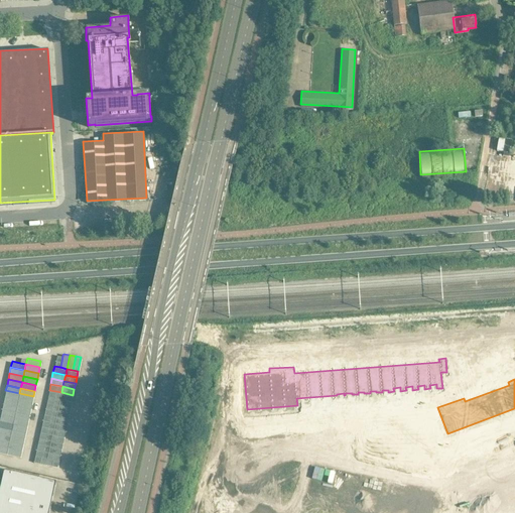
[(18,399),(19,393),(5,390),(4,396),(18,399)]
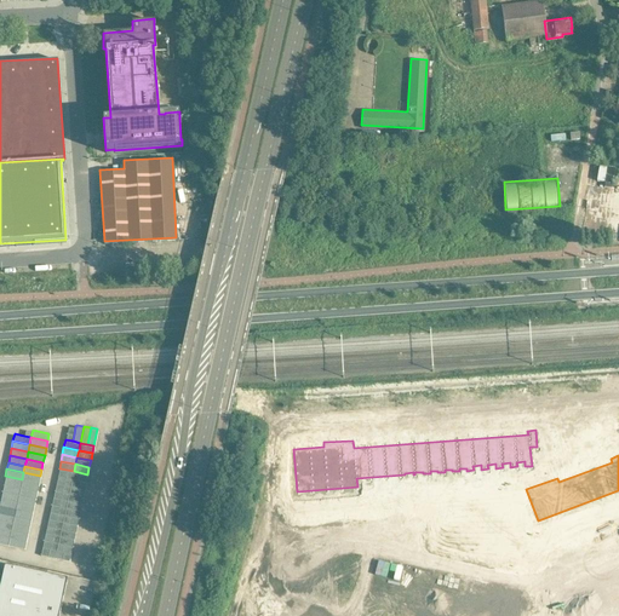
[(72,478),(74,471),(59,468),(57,476),(72,478)]
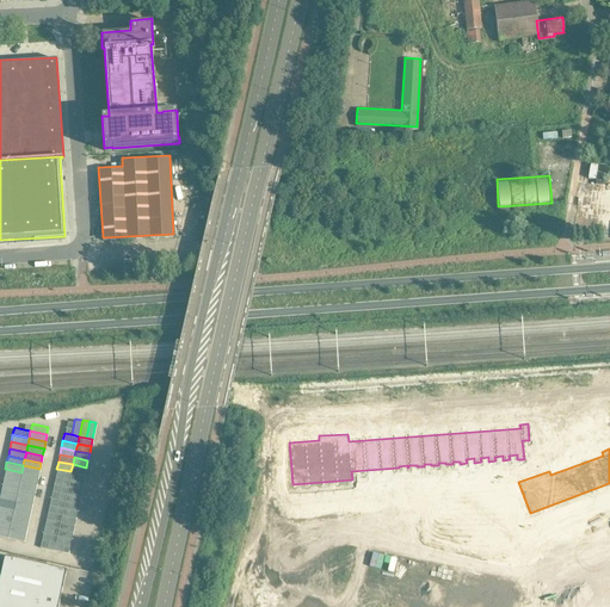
[(85,475),(86,468),(73,464),(71,471),(85,475)]
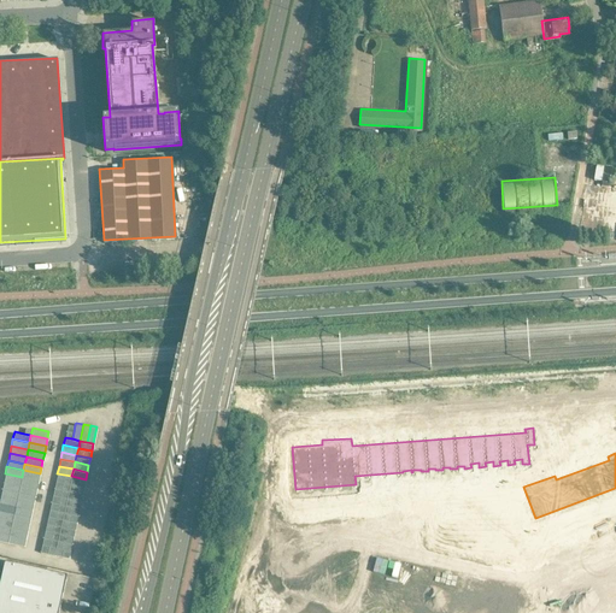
[(37,481),(40,473),(23,470),(22,477),(37,481)]
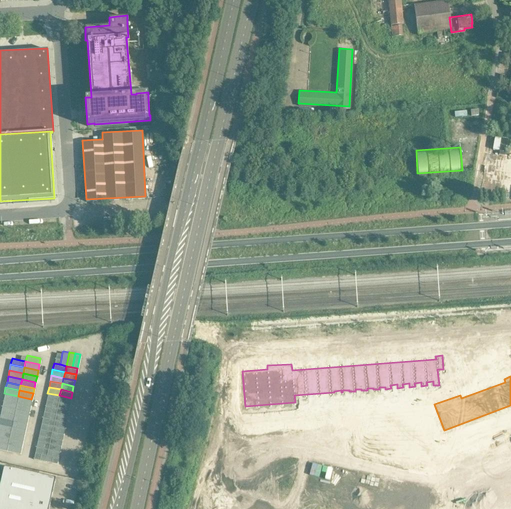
[(17,402),(18,396),(4,393),(3,399),(17,402)]
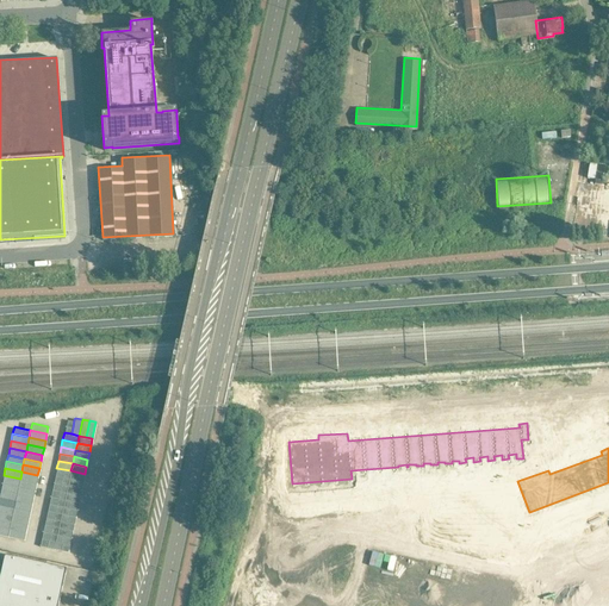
[(69,478),(70,470),(56,468),(55,474),(69,478)]
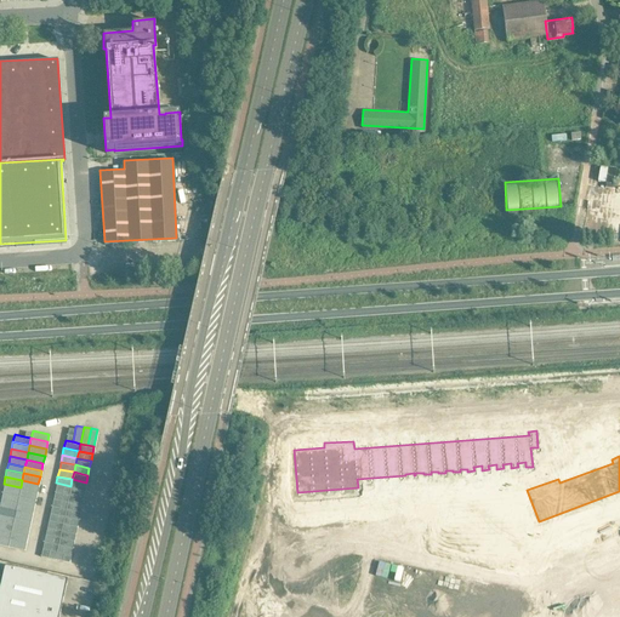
[(84,490),(86,483),(72,479),(70,486),(84,490)]
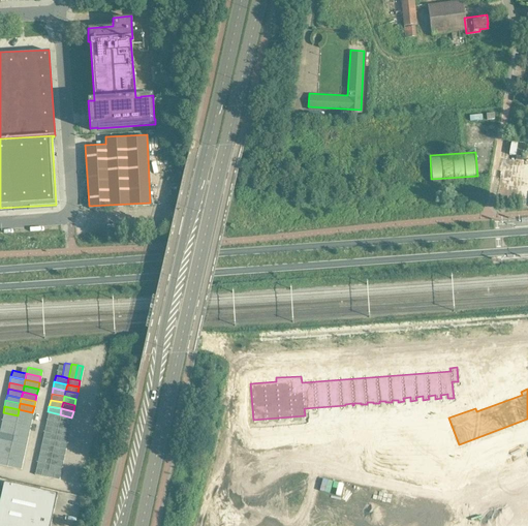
[(31,419),(32,412),(19,409),(18,415),(31,419)]
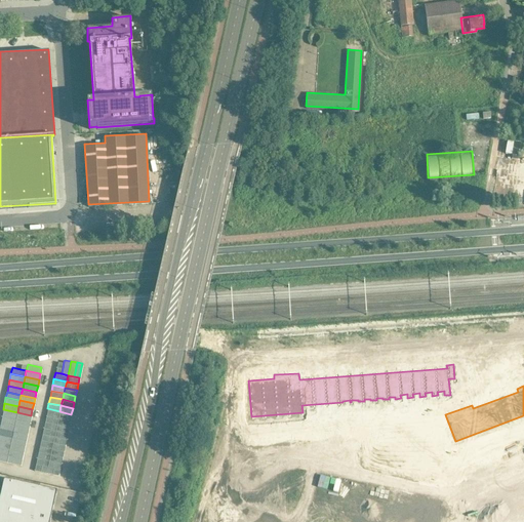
[(58,417),(59,411),(47,408),(46,414),(58,417)]
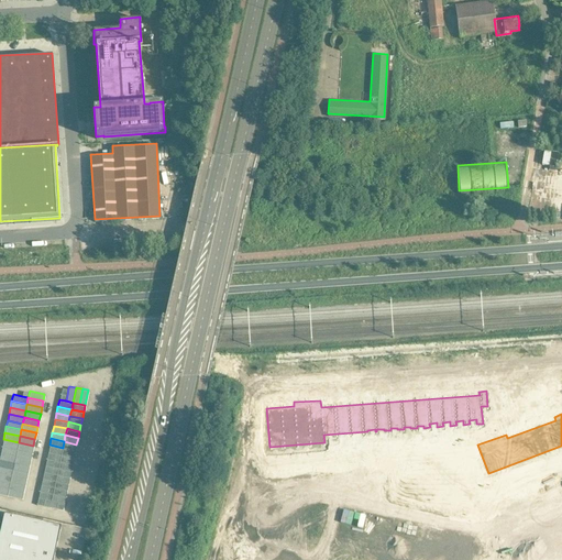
[(19,442),(3,439),(1,446),(17,449),(19,442)]
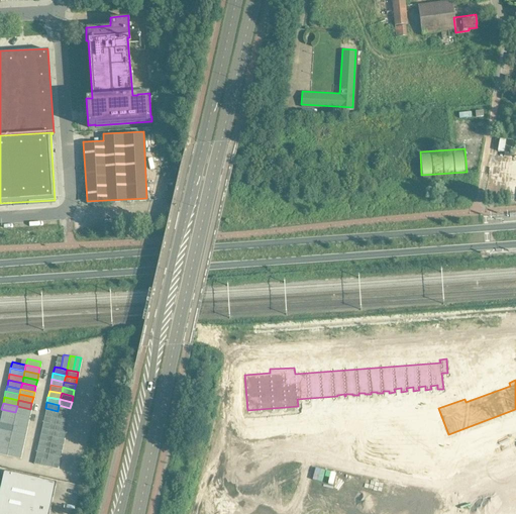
[(69,413),(70,408),(59,405),(58,411),(69,413)]
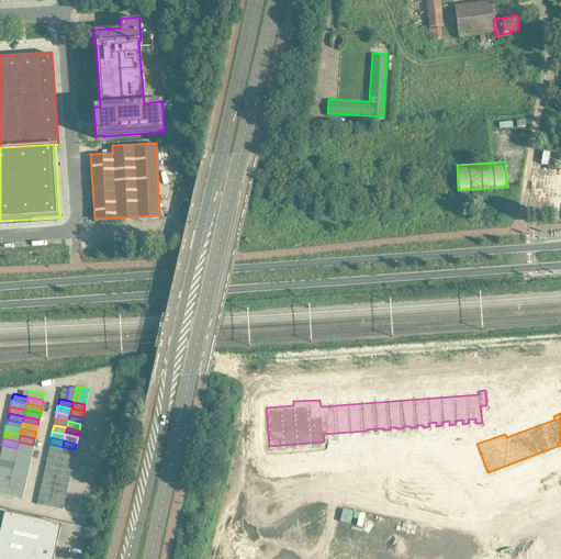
[(32,451),(33,445),(19,442),(17,448),(32,451)]
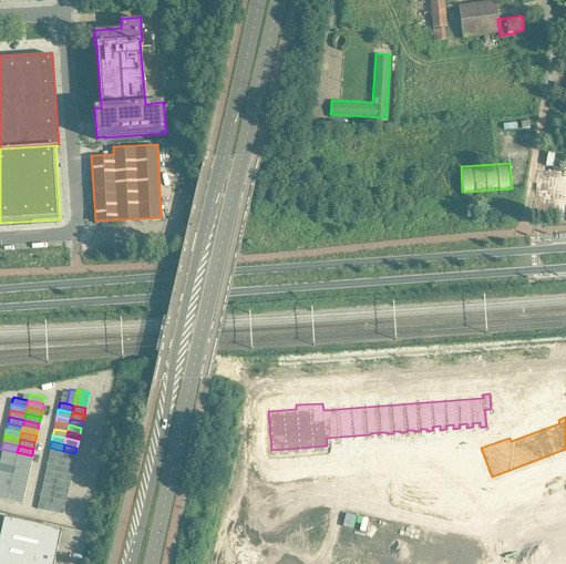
[(62,458),(63,451),(50,448),(48,454),(62,458)]
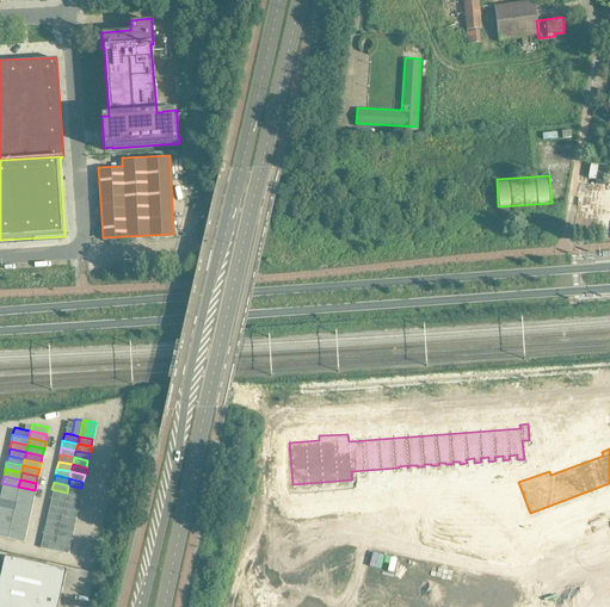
[(17,494),(18,487),(1,483),(0,490),(17,494)]
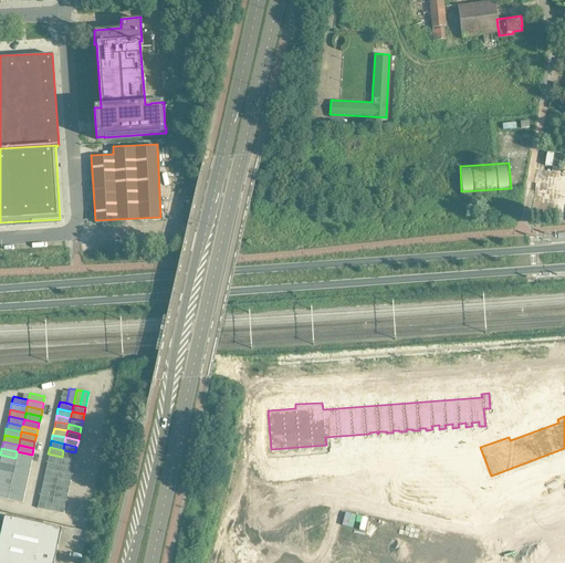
[(74,459),(75,452),(63,450),(62,457),(74,459)]
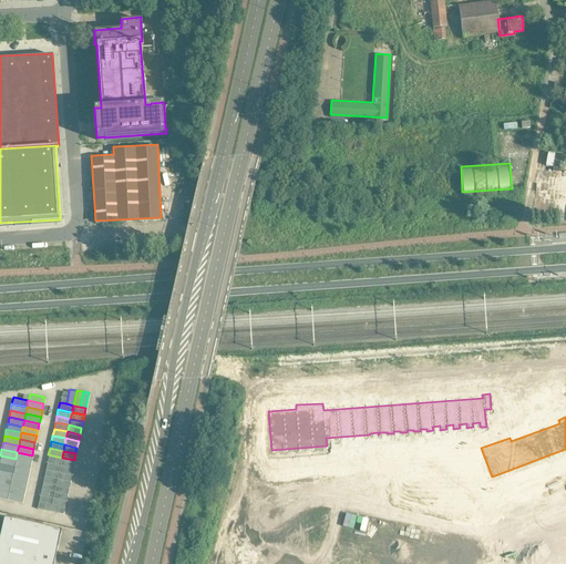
[(31,462),(32,455),(17,452),(16,459),(31,462)]
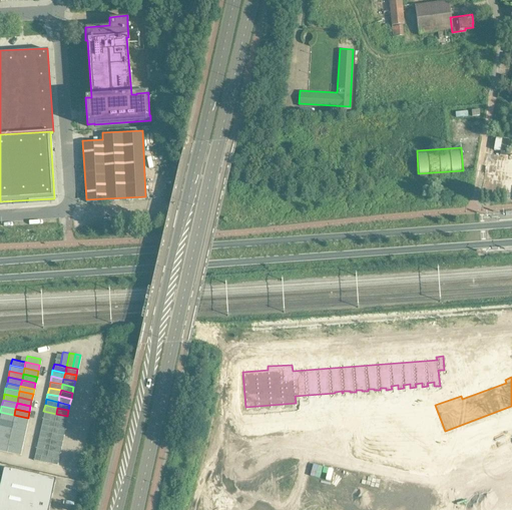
[(54,420),(56,414),(43,411),(42,417),(54,420)]
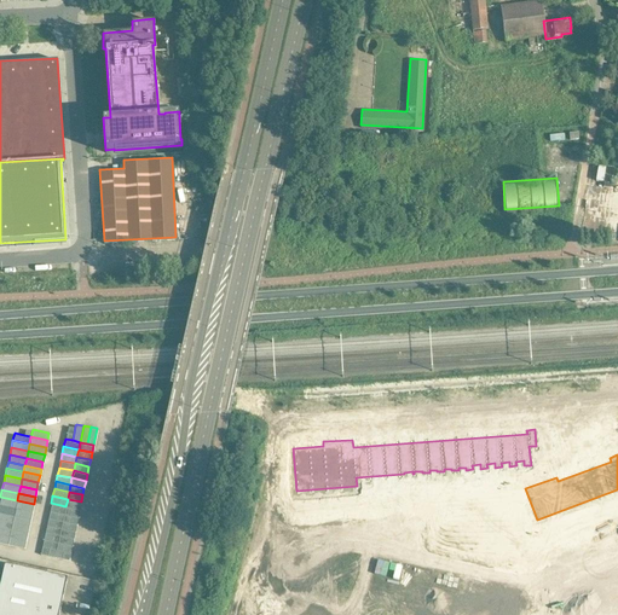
[(0,503),(16,508),(17,500),(0,497),(0,503)]
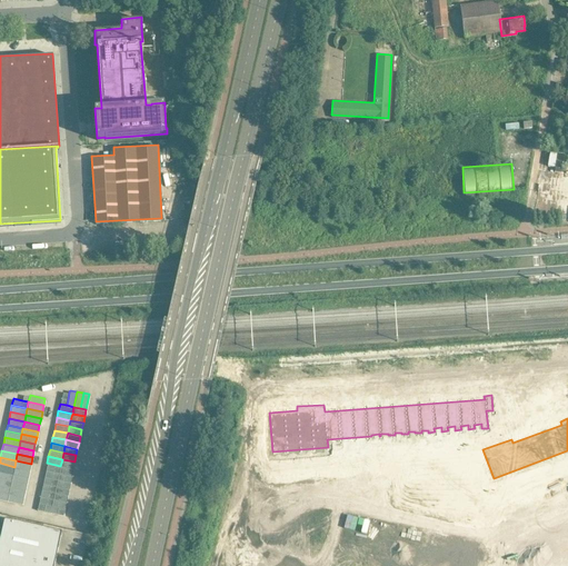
[(73,468),(75,462),(62,459),(60,466),(73,468)]
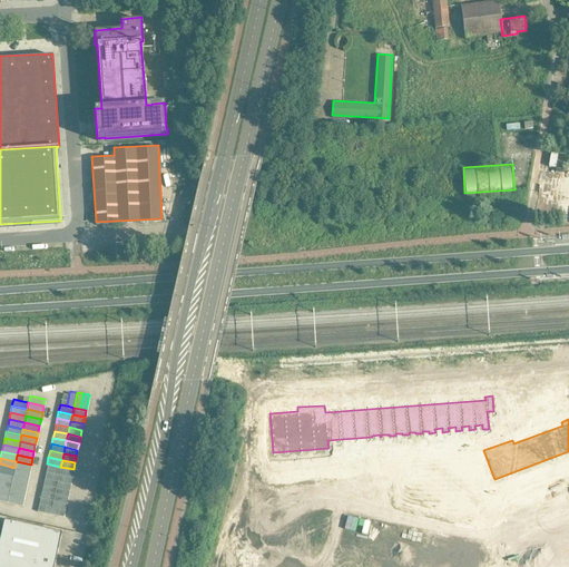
[(29,471),(31,465),(16,461),(15,468),(29,471)]
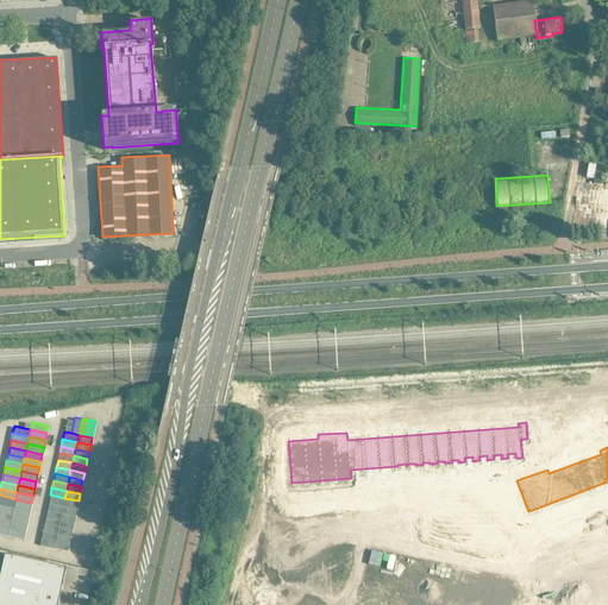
[(0,502),(13,506),(16,499),(0,495),(0,502)]
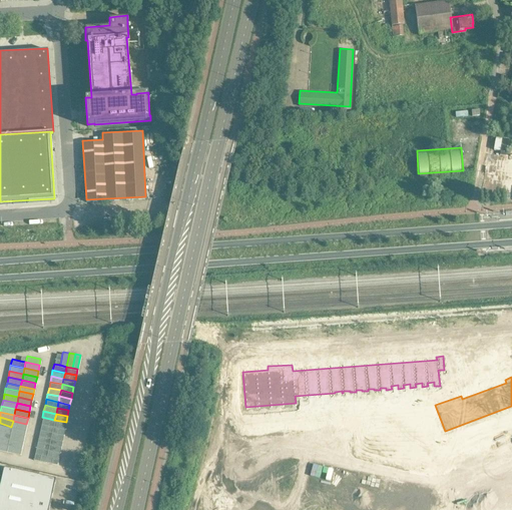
[(53,425),(54,420),(42,417),(41,423),(53,425)]
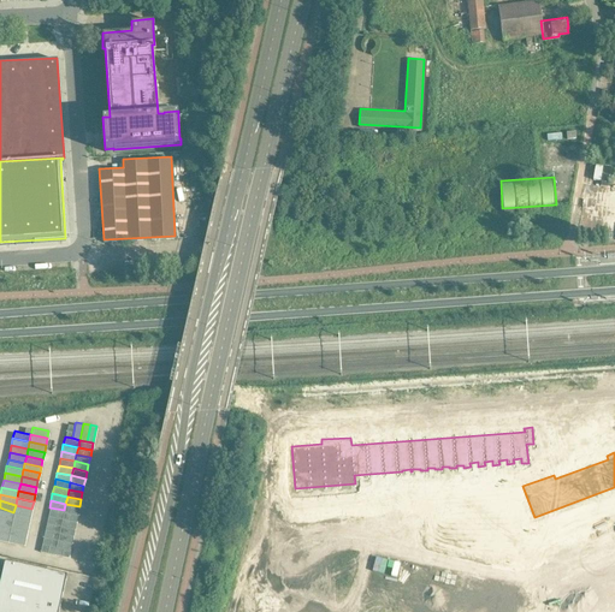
[(275,503),(271,515),(295,521),(297,509),(275,503)]
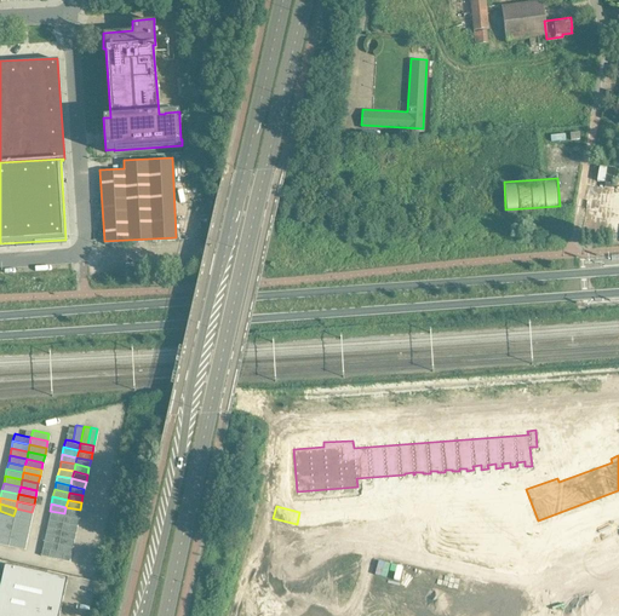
[(78,517),(80,510),(66,507),(64,513),(78,517)]
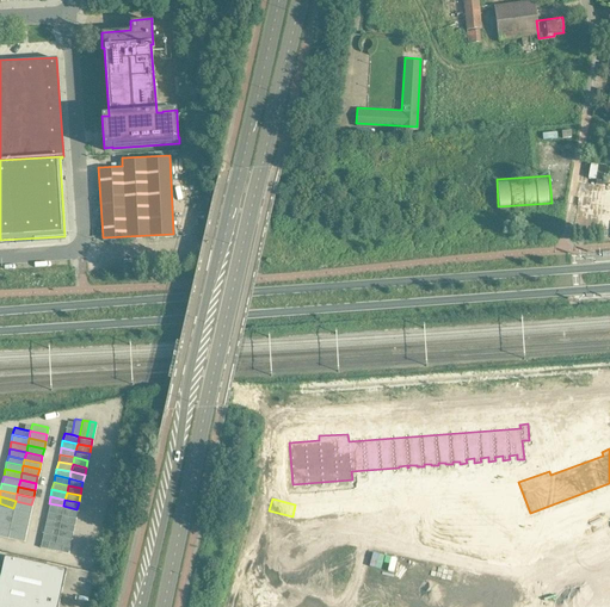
[(30,512),(31,505),(16,501),(13,508),(30,512)]
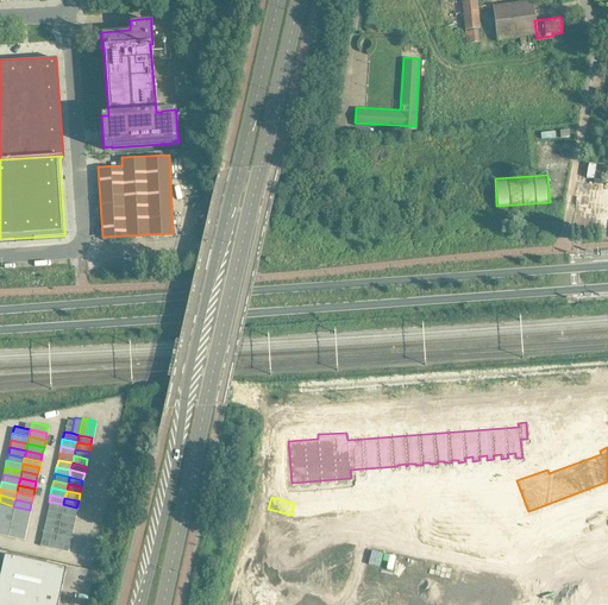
[(0,510),(12,512),(13,506),(0,502),(0,510)]
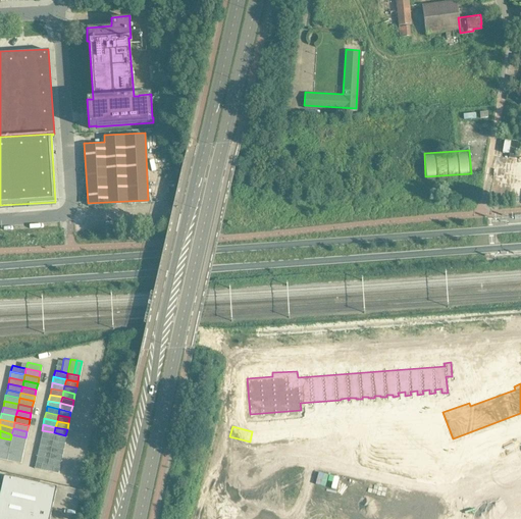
[(53,438),(54,432),(42,430),(41,436),(53,438)]
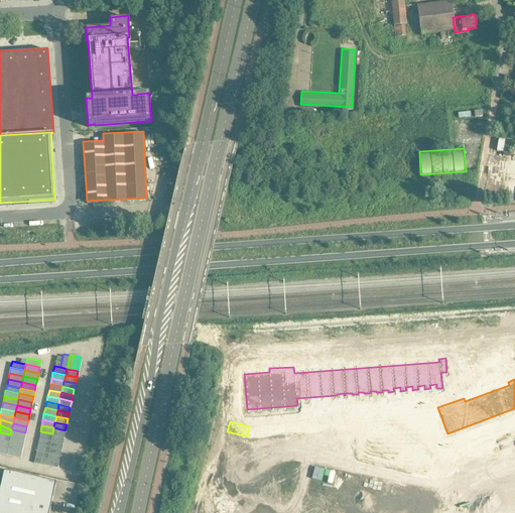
[(63,436),(65,430),(53,427),(52,433),(63,436)]
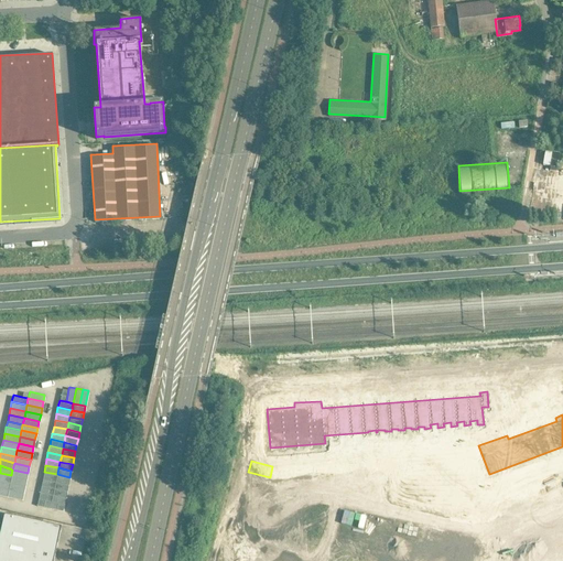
[(26,478),(28,473),(12,470),(11,475),(26,478)]
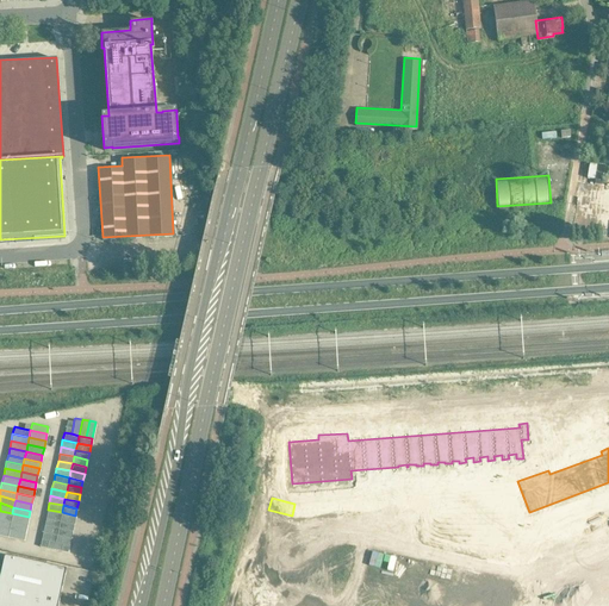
[(60,519),(62,512),(48,510),(45,517),(60,519)]
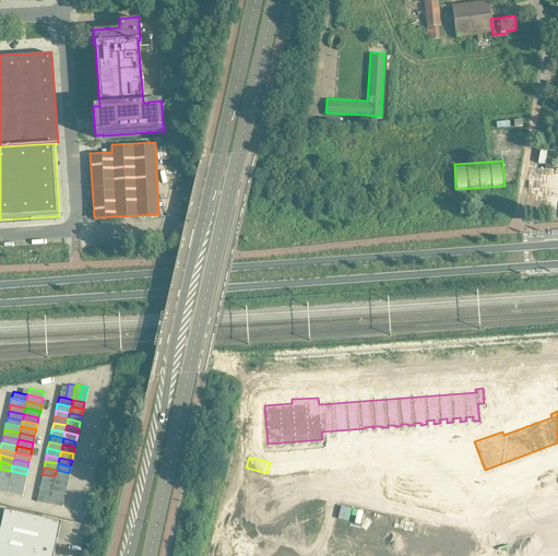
[(246,468),(244,477),(264,483),(268,473),(246,468)]
